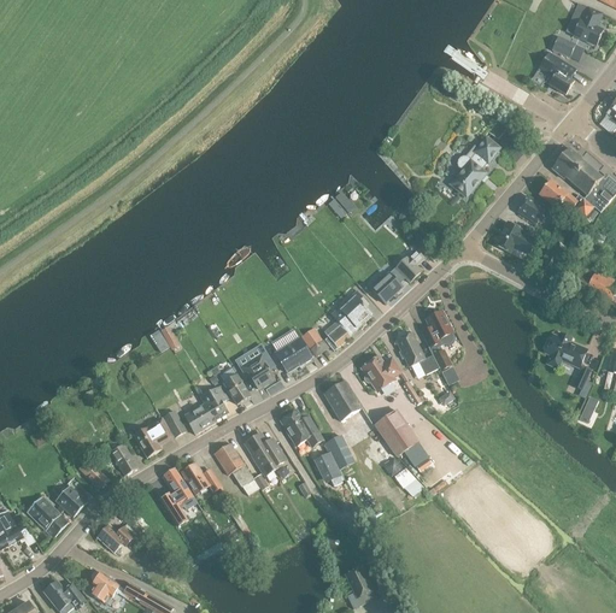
[(573,34),(596,43),(603,28),(596,25),(602,12),(587,6),(582,19),(579,18),(573,34)]
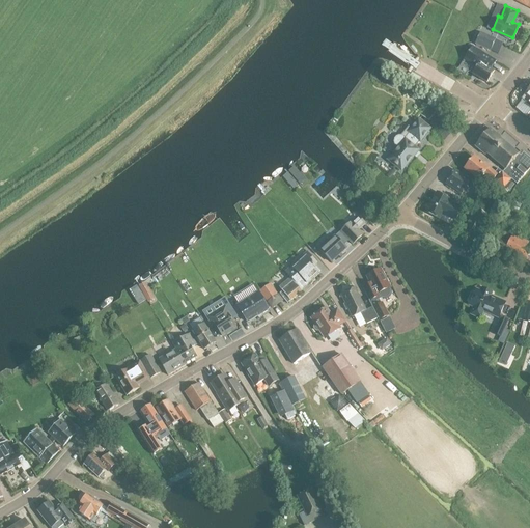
[(495,36),(479,29),(474,40),(490,48),(495,36)]
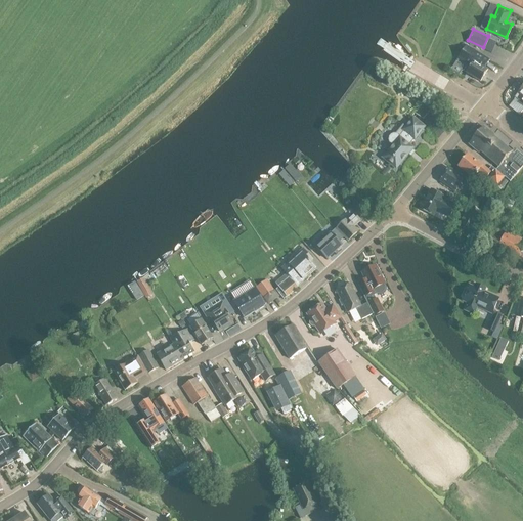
[(469,63),(466,70),(480,79),(487,68),(483,64),(488,57),(465,43),(461,49),(450,68),(459,72),(465,61),(469,63)]
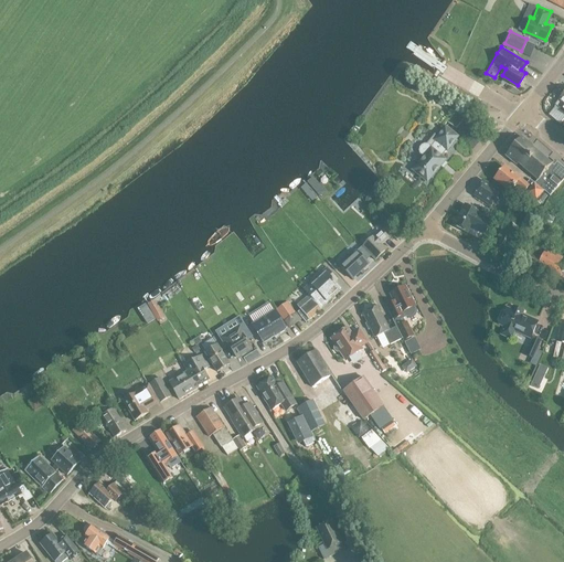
[(422,70),(406,64),(404,70),(419,76),(422,70)]
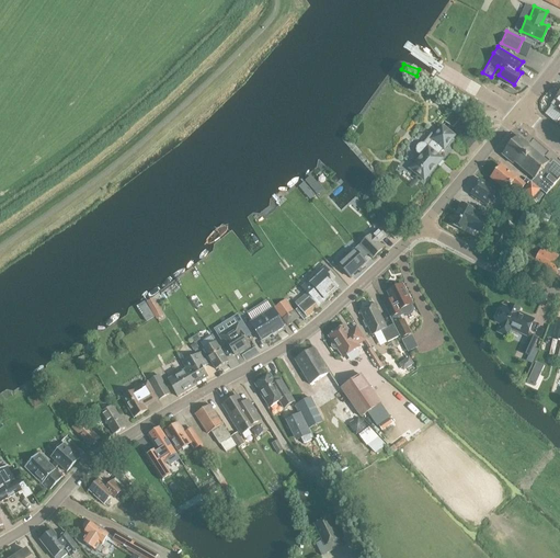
[(559,89),(550,102),(544,111),(555,120),(559,113),(559,89)]
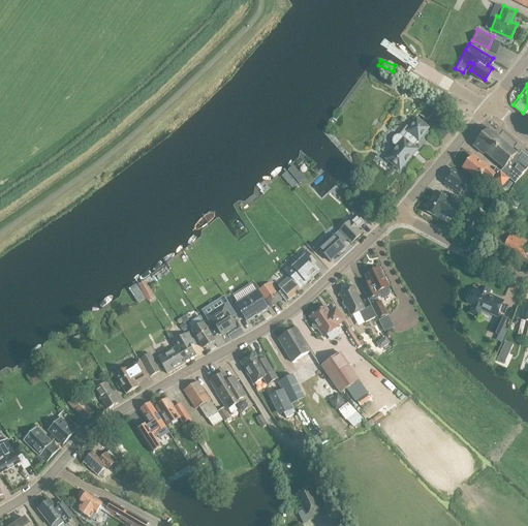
[(396,144),(385,156),(399,167),(416,147),(411,143),(416,136),(417,138),(428,126),(415,117),(408,125),(406,123),(398,132),(395,133),(393,136),(393,140),(394,142),(396,144)]
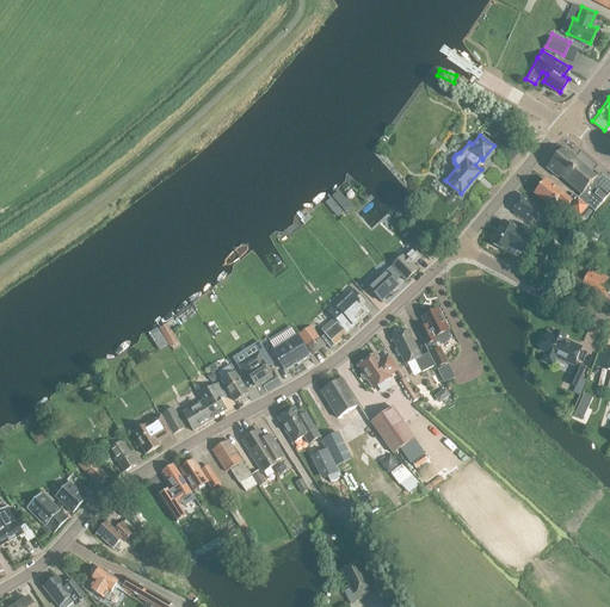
[(546,165),(558,175),(559,173),(580,192),(577,194),(586,203),(593,209),(609,190),(609,180),(602,173),(598,177),(574,155),(575,154),(565,144),(546,165)]
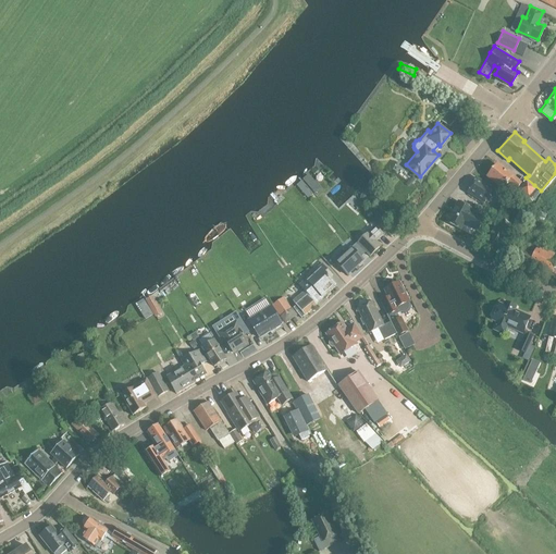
[(501,186),(507,179),(516,186),(516,185),(527,195),(534,185),(526,177),(521,174),(518,179),(506,168),(505,170),(496,161),(486,173),(501,186)]
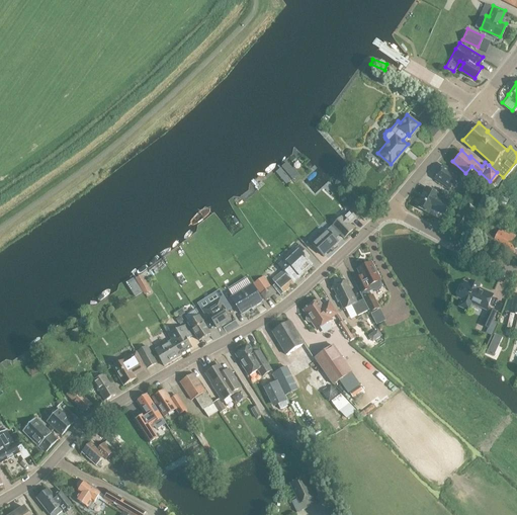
[(286,160),(280,165),(285,170),(290,165),(286,160)]
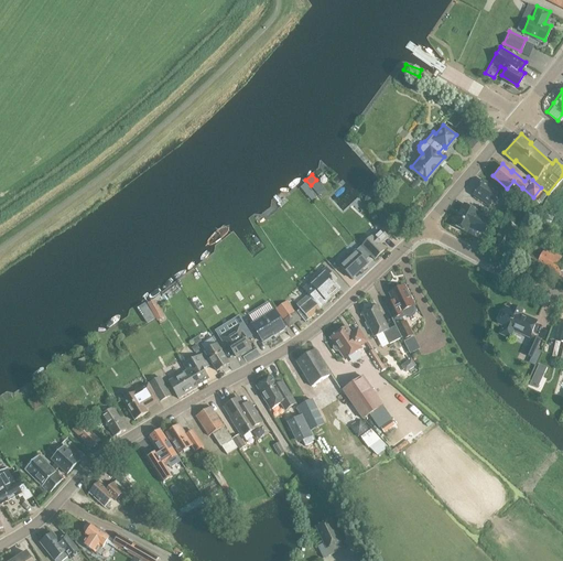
[(488,203),(498,187),(483,177),(473,192),(488,203)]
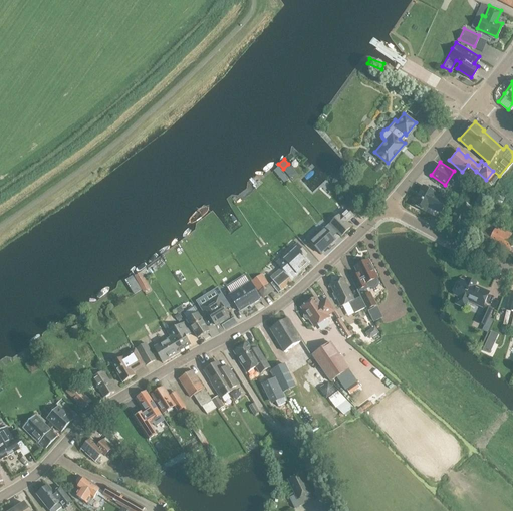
[(288,164),(283,169),(284,170),(289,177),(295,172),(288,164)]
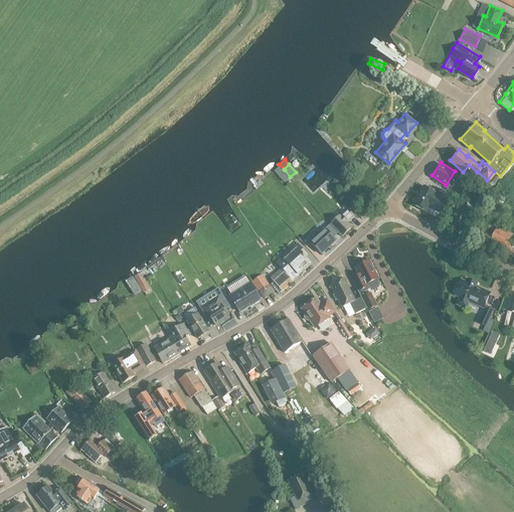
[(279,165),(274,169),(284,181),(286,179),(288,177),(289,177),(279,165)]
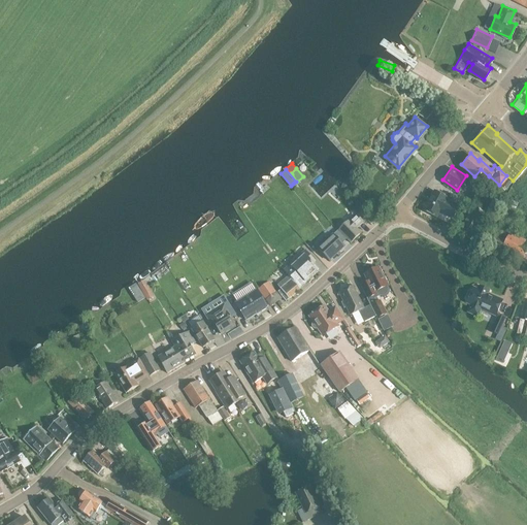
[(502,184),(505,187),(511,182),(506,178),(502,184)]
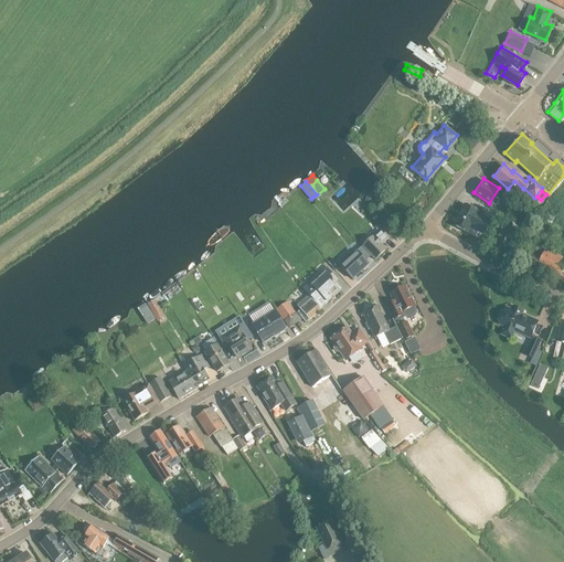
[(464,201),(453,222),(467,230),(470,224),(483,231),(490,218),(478,211),(479,210),(464,201)]
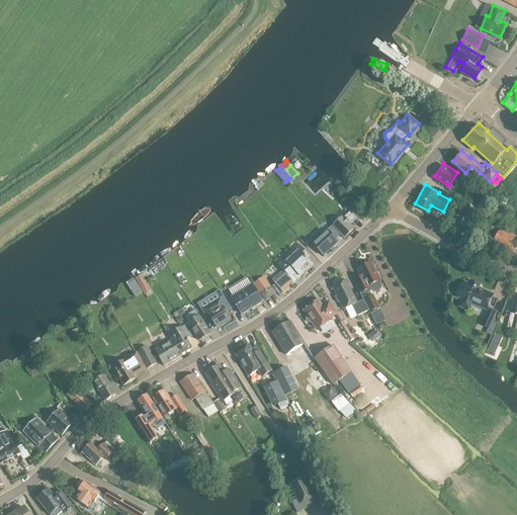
[(452,223),(464,229),(476,208),(482,211),(489,197),(481,192),(472,206),(464,201),(452,223)]
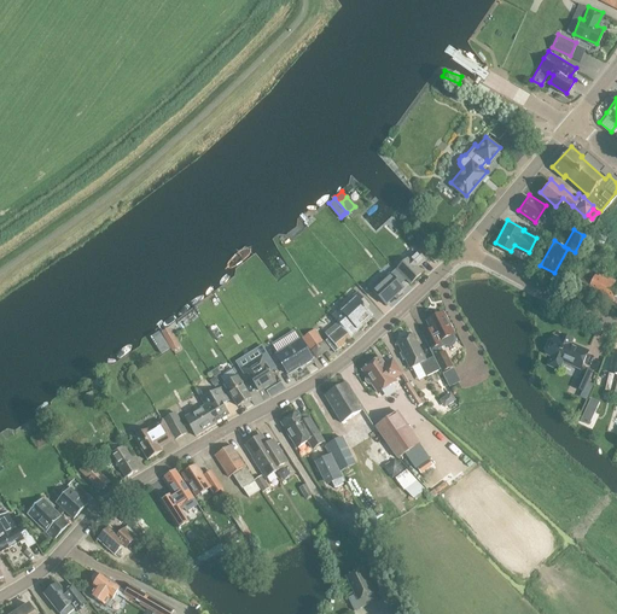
[(396,267),(409,281),(421,269),(417,264),(424,257),(417,250),(409,256),(408,255),(396,267)]
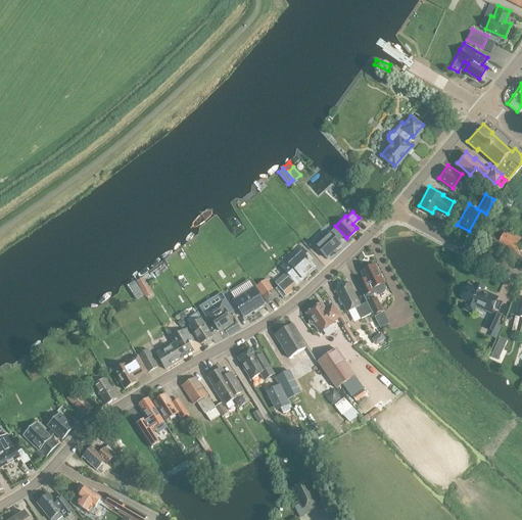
[(499,229),(485,223),(482,228),(477,239),(521,260),(521,243),(521,235),(504,227),(500,236),(495,234),(499,229)]
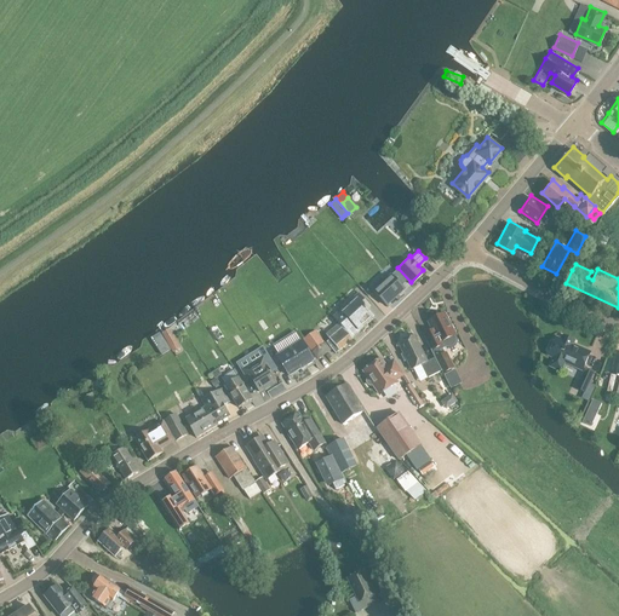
[(401,283),(406,278),(396,268),(382,280),(379,280),(373,285),(374,287),(373,288),(385,303),(403,287),(401,283)]
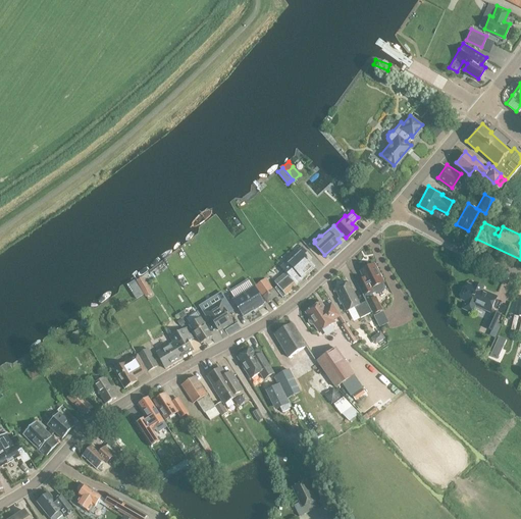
[(308,270),(314,265),(308,258),(311,256),(302,246),(293,254),(295,256),(289,261),(287,259),(280,265),(294,279),(300,273),(302,276),(303,275),(305,277),(310,272),(308,270)]
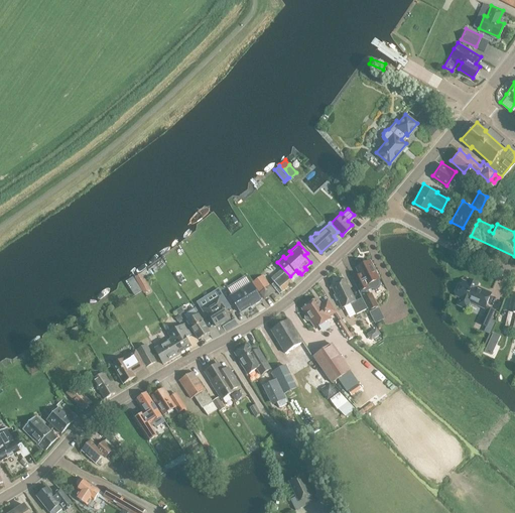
[(353,276),(359,289),(362,294),(367,292),(365,288),(371,285),(372,286),(374,285),(376,284),(378,282),(378,280),(378,278),(377,277),(378,276),(369,258),(358,264),(361,270),(360,272),(353,276)]
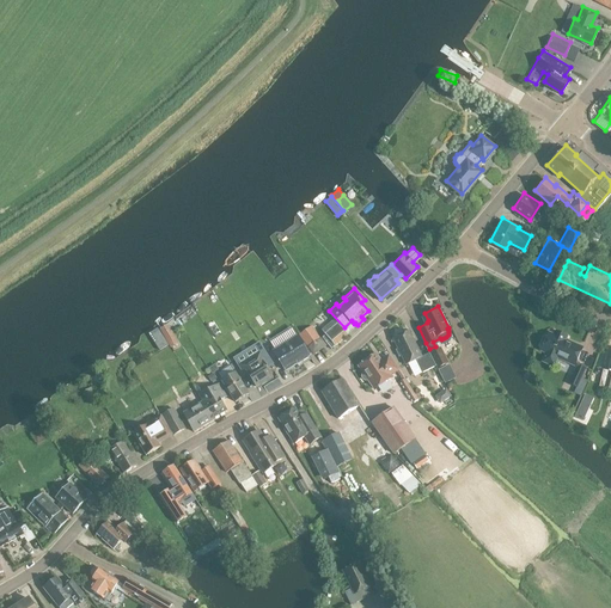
[(334,317),(321,327),(324,332),(322,335),(330,347),(347,331),(334,317)]
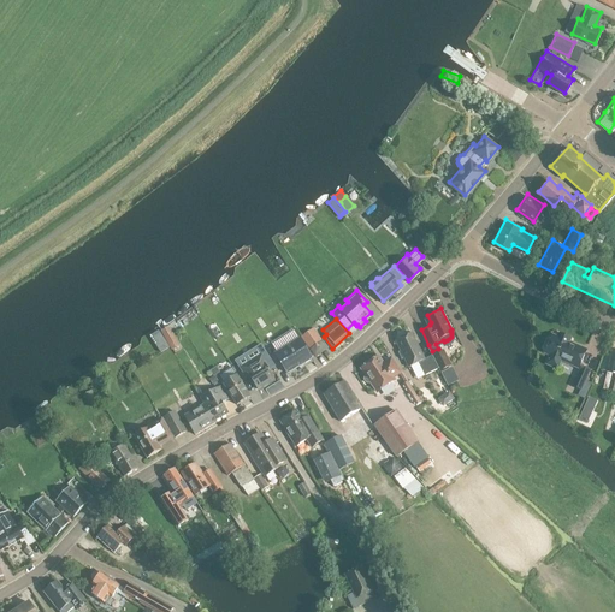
[(273,350),(287,370),(311,355),(299,336),(297,336),(293,327),(271,342),(276,349),(273,350)]
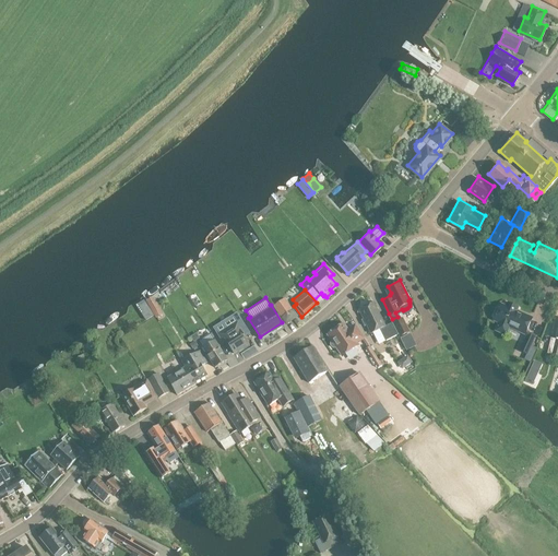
[(274,304),(285,320),(296,314),(284,297),(274,304)]
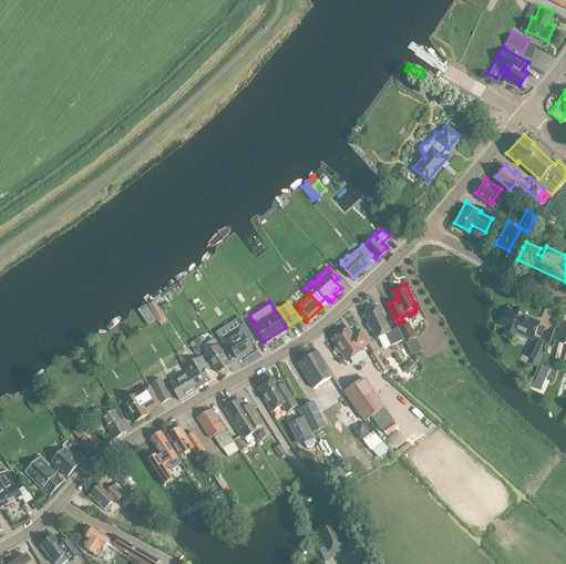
[(384,331),(390,344),(402,337),(397,325),(390,328),(386,319),(384,319),(382,315),(383,314),(379,305),(363,311),(368,320),(366,321),(369,328),(371,327),(376,336),(384,331)]
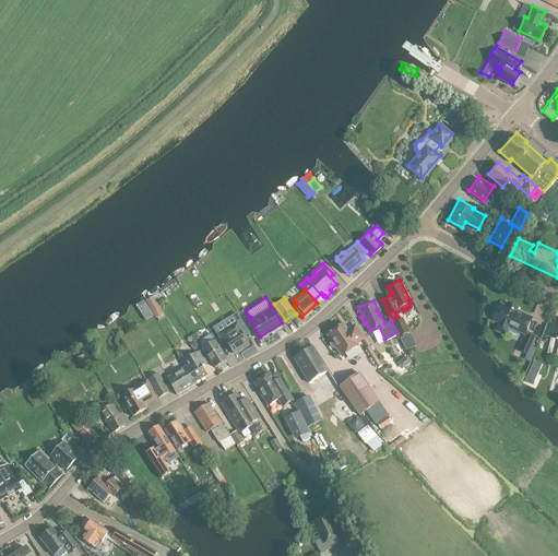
[(507,300),(505,305),(500,303),(494,317),(499,319),(498,320),(524,331),(531,315),(515,308),(517,305),(507,300)]
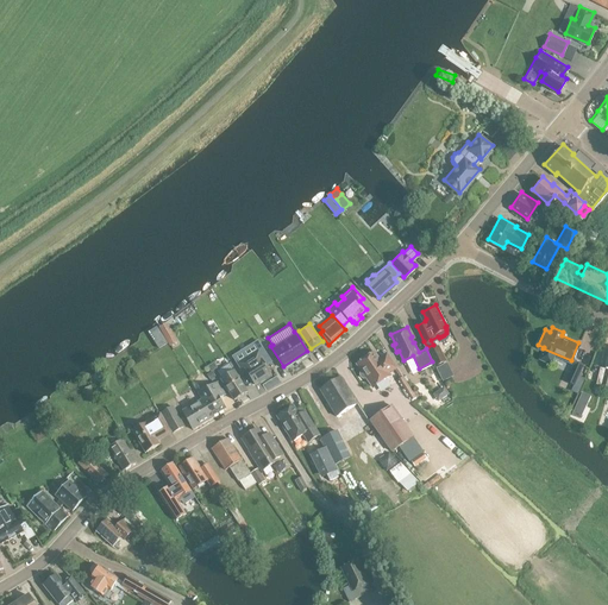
[(169,328),(163,332),(169,344),(176,339),(169,328)]
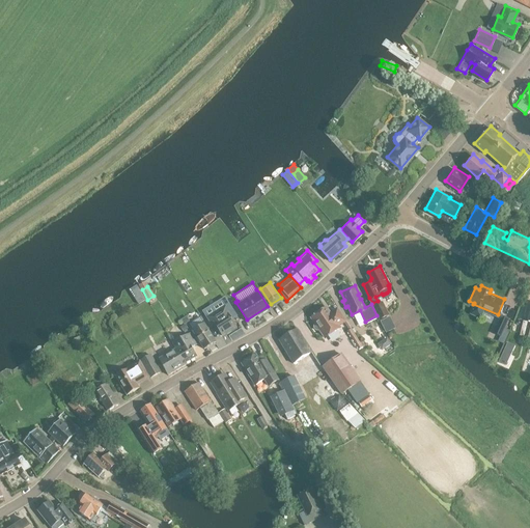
[(133,295),(137,302),(145,297),(140,289),(133,295)]
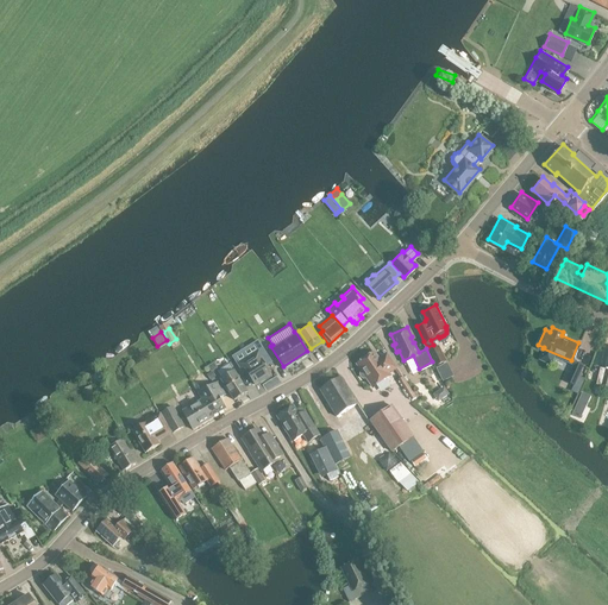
[(428,350),(436,365),(447,359),(440,344),(428,350)]
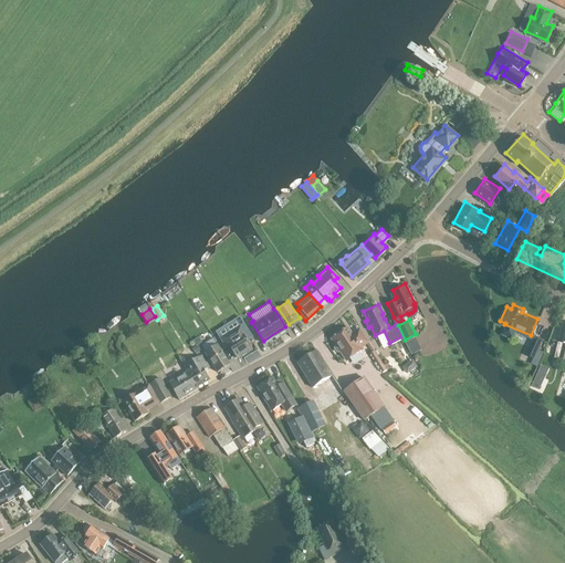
[(228,343),(236,355),(251,346),(246,339),(252,335),(243,321),(228,331),(225,324),(216,329),(226,345),(228,343)]
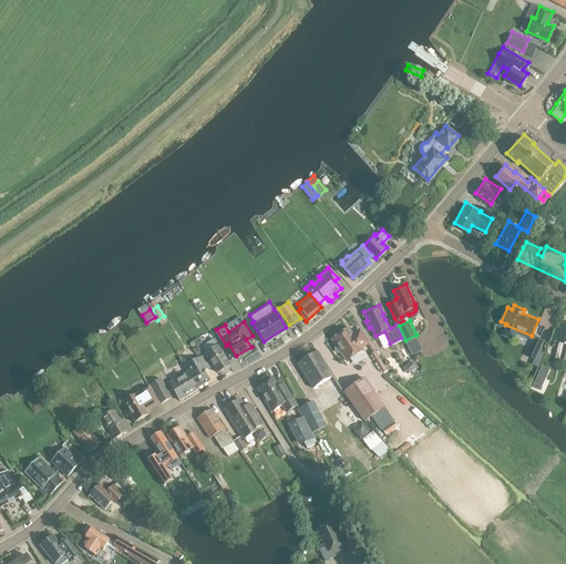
[(361,346),(368,340),(359,327),(352,332),(348,326),(343,329),(341,329),(337,332),(337,334),(332,337),(336,342),(335,345),(335,347),(336,349),(338,350),(340,349),(343,348),(349,356),(362,347),(361,346)]
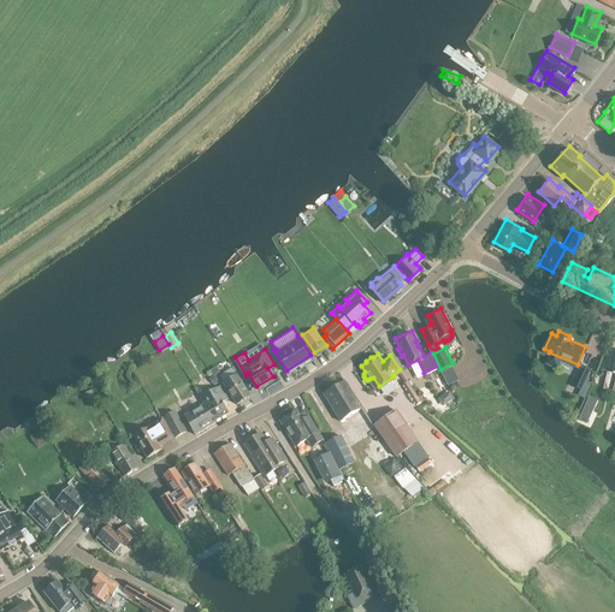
[(572,384),(580,387),(589,367),(580,363),(572,384)]
